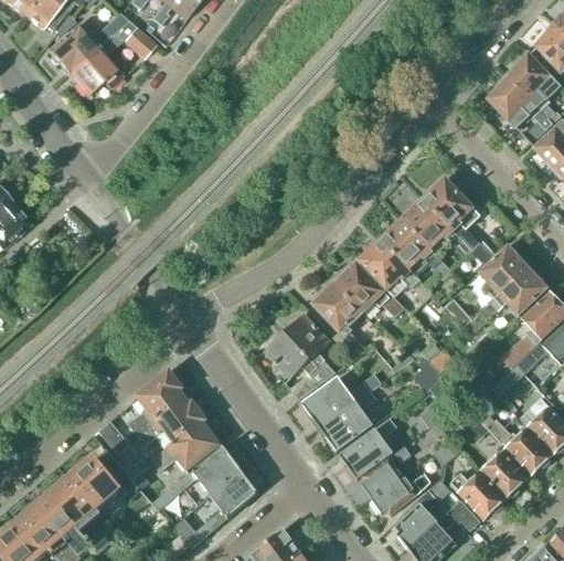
[(25,14),(36,0),(8,0),(25,14)]
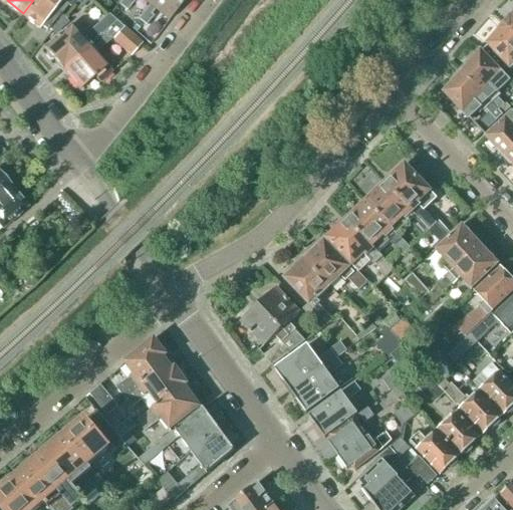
[(48,28),(60,12),(44,0),(33,0),(23,13),(40,26),(42,24),(48,28)]
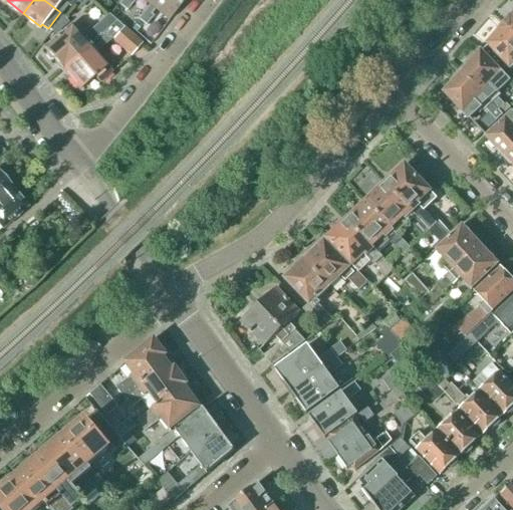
[(44,0),(60,12),(68,2),(71,4),(74,0),(44,0)]
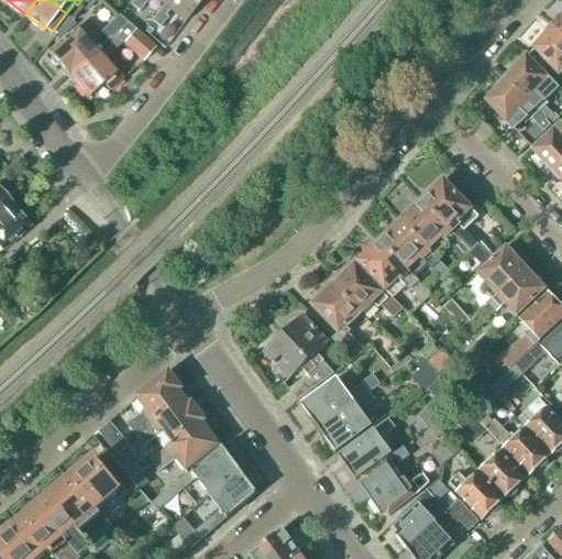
[(83,0),(80,3),(87,9),(97,0),(83,0)]
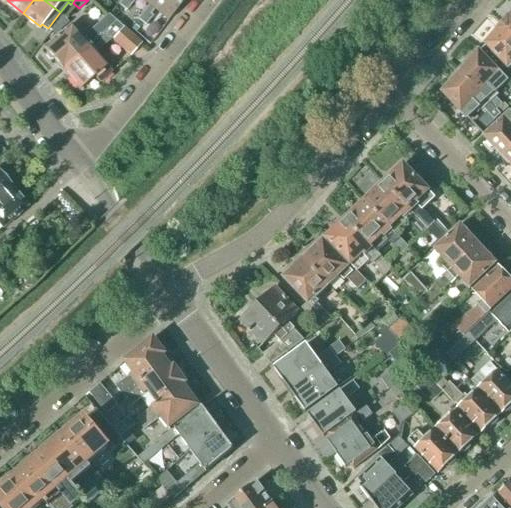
[(146,0),(149,2),(150,0),(120,0),(119,2),(127,8),(133,0),(146,0)]
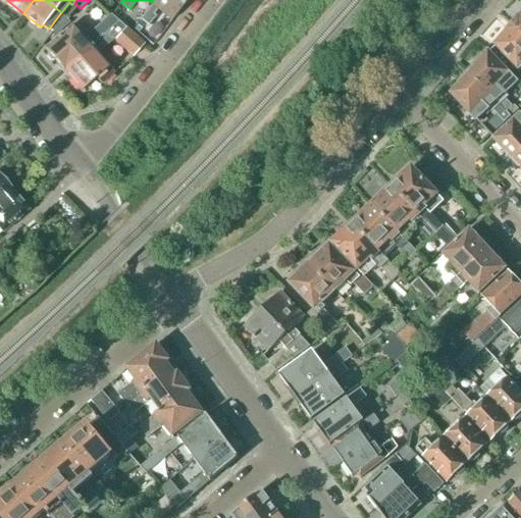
[(153,0),(152,2),(141,16),(149,23),(156,13),(154,11),(158,7),(172,18),(186,0),(153,0)]
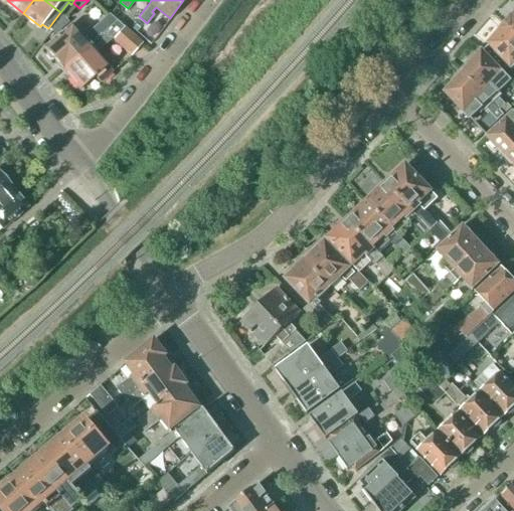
[(62,67),(63,66),(118,19),(110,12),(82,35),(71,22),(44,46),(47,49),(47,53),(50,57),(54,57),(62,67)]
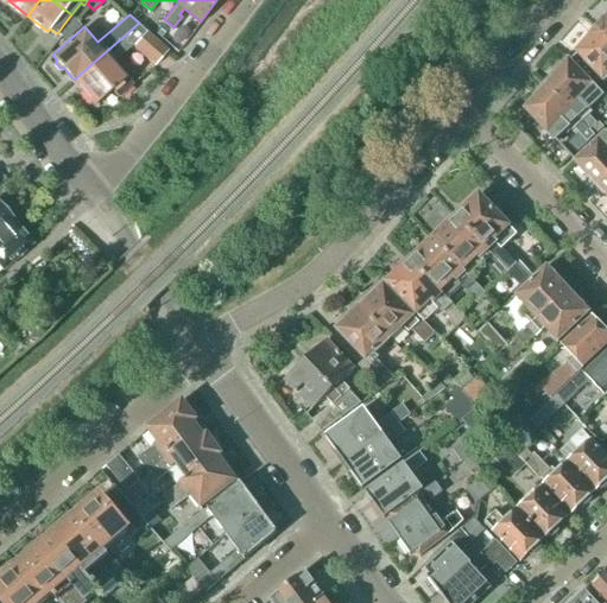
[(606,14),(605,17),(596,26),(606,36),(606,14)]
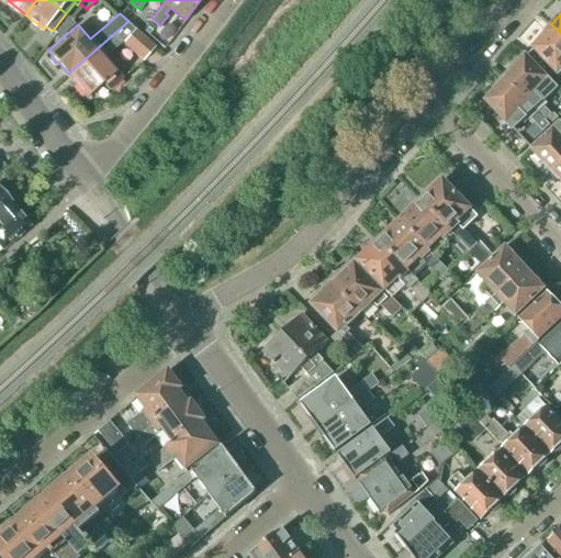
[(105,56),(127,36),(127,37),(124,42),(143,58),(155,45),(128,21),(69,73),(88,95),(104,80),(110,87),(123,77),(118,69),(105,56)]
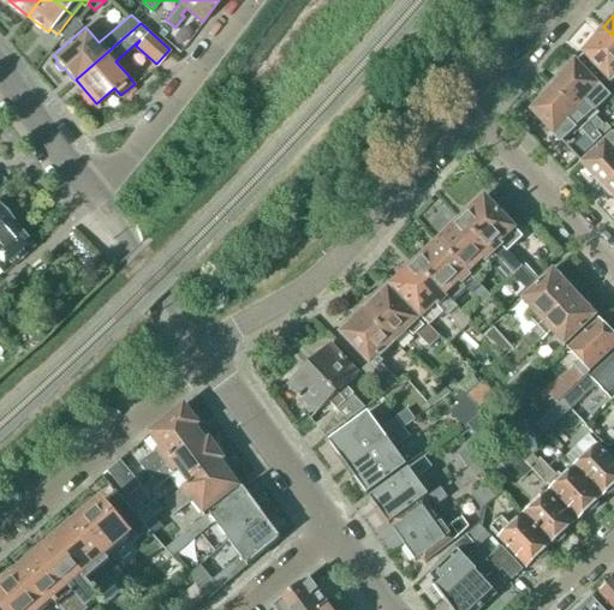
[(613,36),(603,27),(597,34),(583,51),(612,81),(613,79),(613,36)]
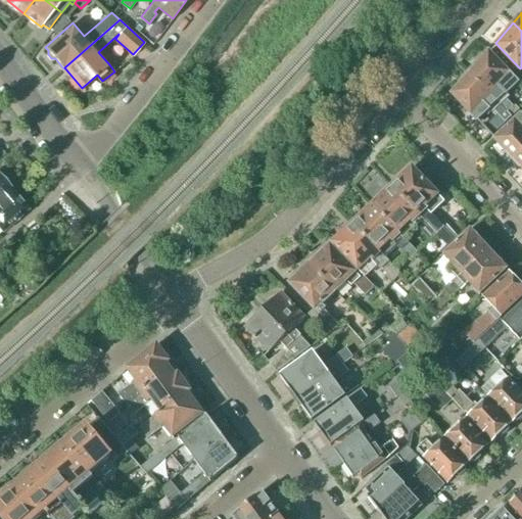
[(470,71),(512,114),(520,107),(515,102),(514,103),(507,96),(510,93),(508,91),(519,80),(490,50),(478,63),(477,63),(470,71)]
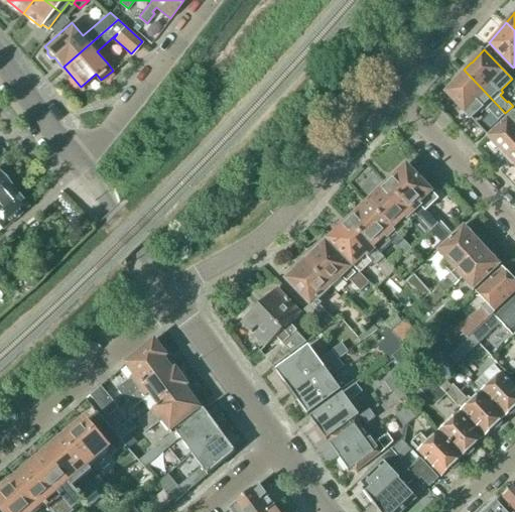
[(494,122),(505,113),(464,70),(459,77),(446,91),(472,117),(483,107),(485,109),(488,106),(493,112),(489,116),(494,122)]
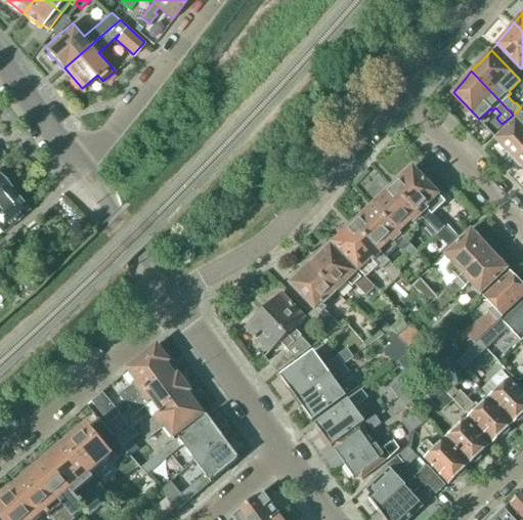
[(509,152),(515,159),(522,150),(522,114),(496,137),(509,150),(509,152)]
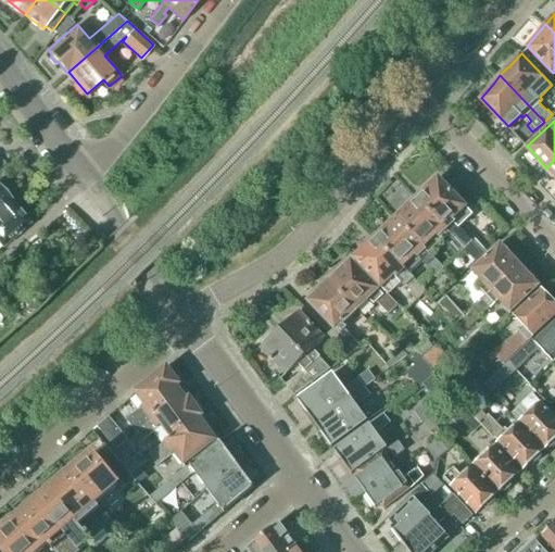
[(418,196),(465,246),(471,239),(458,225),(472,212),(467,205),(439,176),(438,177),(434,178),(428,184),(428,187),(418,196)]
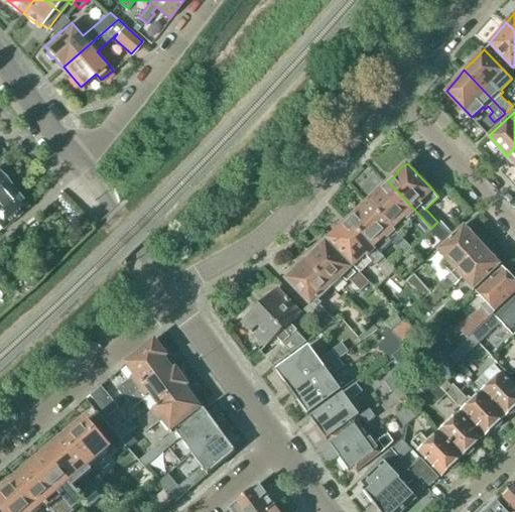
[(0,197),(12,186),(0,171),(0,197)]
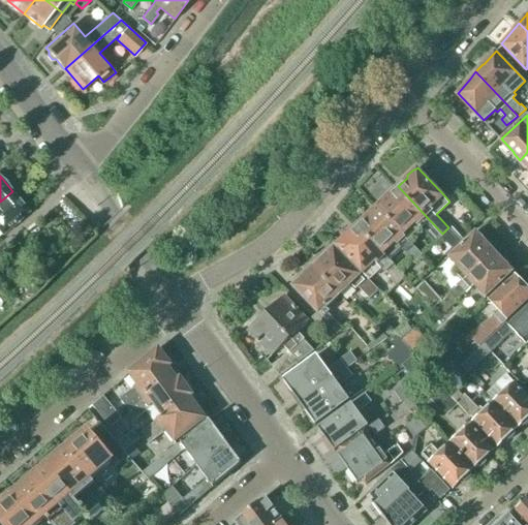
[(436,240),(442,234),(398,186),(389,195),(385,195),(379,202),(379,204),(378,205),(410,239),(424,226),(436,240)]
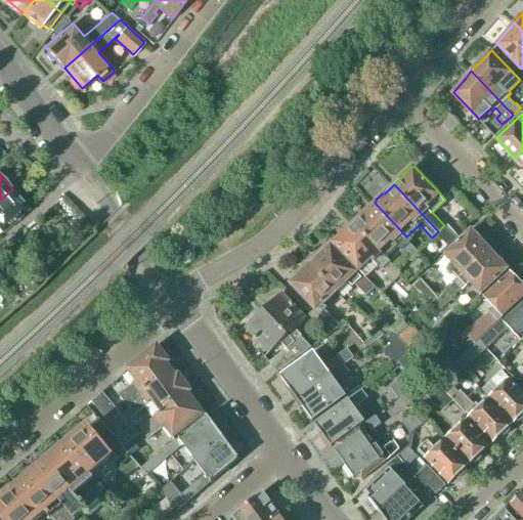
[(0,232),(3,230),(29,209),(12,189),(0,200),(0,232)]
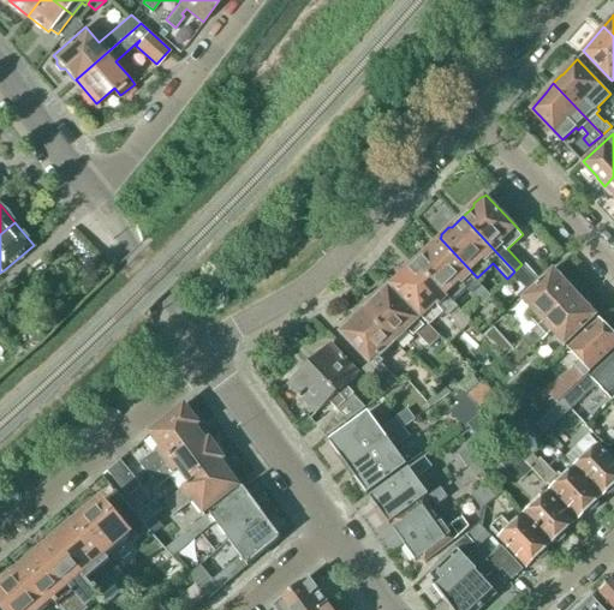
[(477,279),(477,277),(440,238),(429,249),(425,249),(418,256),(418,258),(417,259),(454,300),(469,286),(484,301),(492,293),(477,279)]
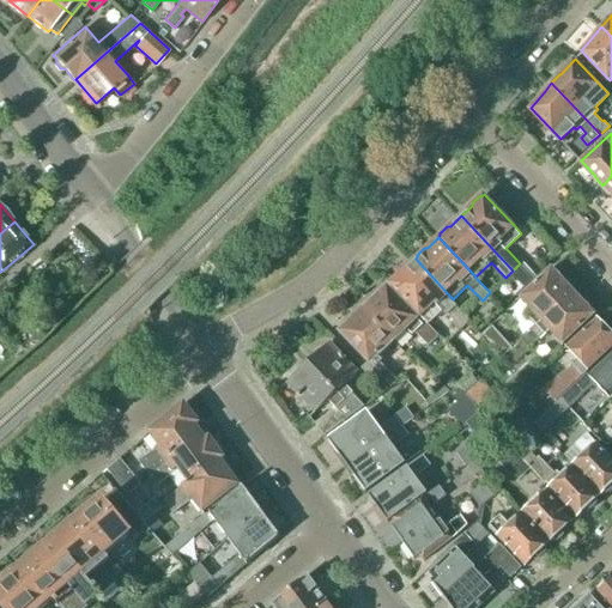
[(394,279),(391,283),(426,320),(429,322),(443,308),(447,312),(448,311),(462,326),(470,318),(453,299),(416,259),(405,269),(401,269),(394,277),(394,279)]
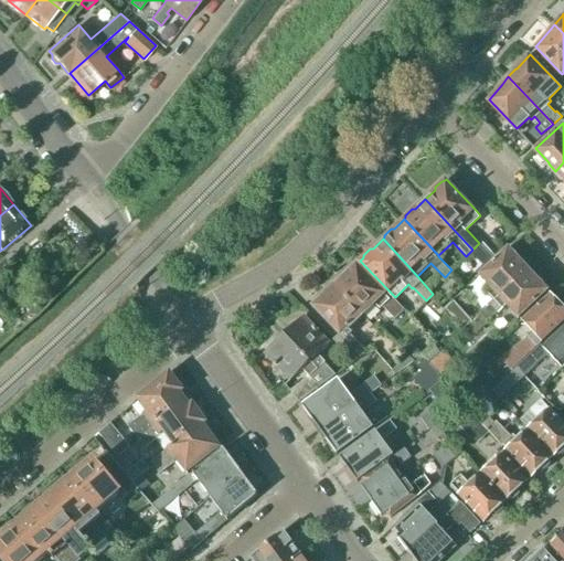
[(479,257),(480,256),(487,251),(481,245),(474,251),(479,257)]
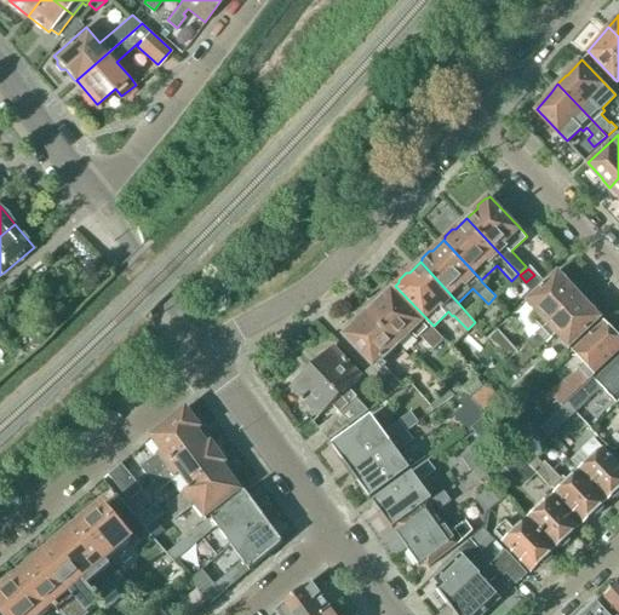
[(549,323),(582,293),(559,269),(527,298),(540,312),(549,323)]
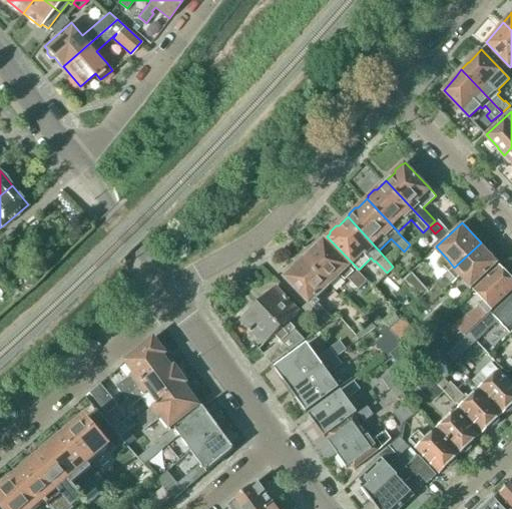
[(368,279),(359,270),(357,268),(354,271),(325,238),(316,247),(313,247),(309,251),(308,255),(306,257),(330,283),(341,274),(346,279),(348,276),(359,288),(368,279)]
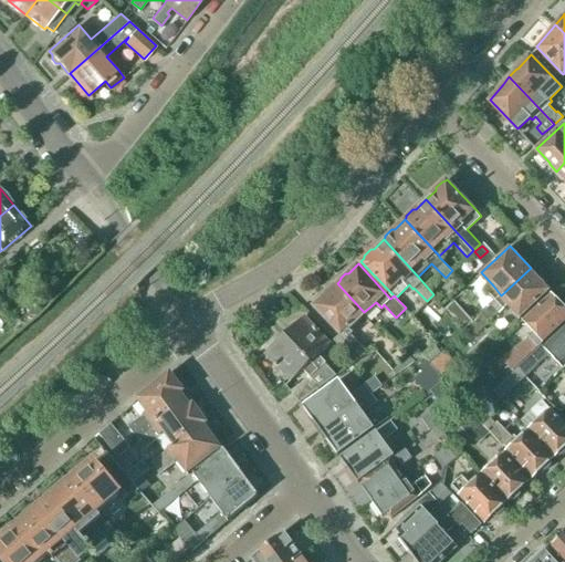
[(488,318),(498,309),(500,311),(506,305),(506,304),(509,302),(520,315),(550,289),(531,268),(501,295),(482,312),(488,318)]
